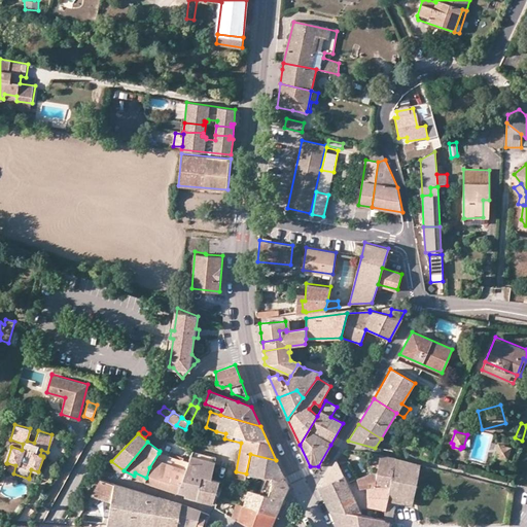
[(511,447),(499,445),(496,457),(507,459),(511,447)]
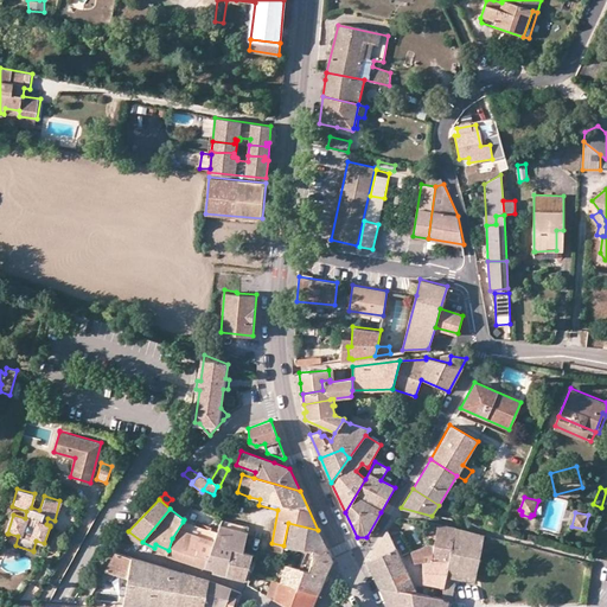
[(503,522),(487,517),(487,518),(485,528),(499,531),(503,522)]
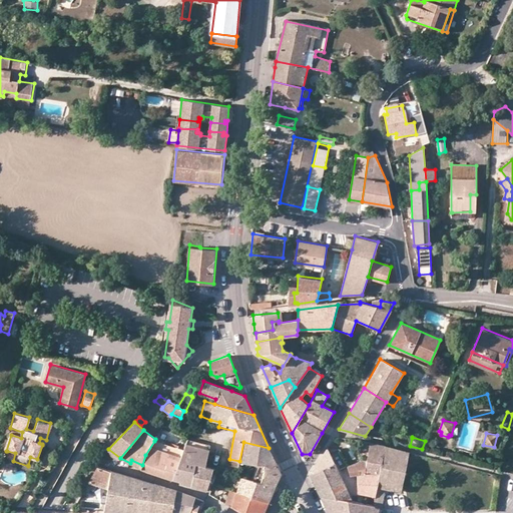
[(182,449),(154,441),(145,455),(142,465),(140,468),(171,478),(182,449)]
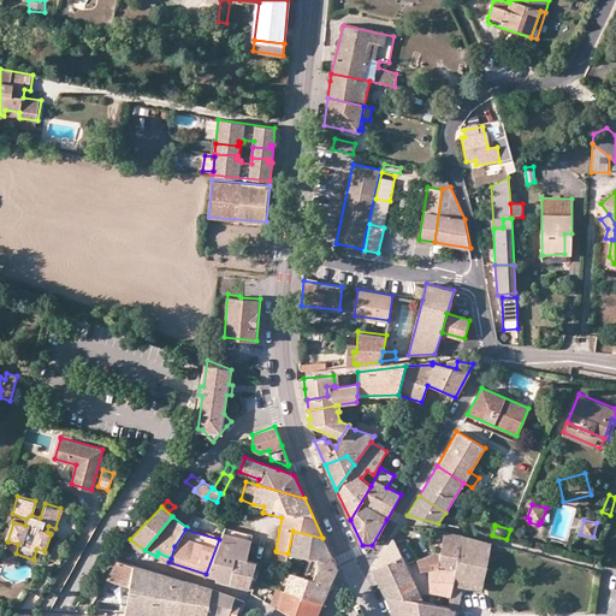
[(433,543),(442,542),(439,554),(431,554),(427,556),(425,556),(422,557),(419,558),(416,560),(420,572),(428,569),(428,570),(455,569),(461,535),(434,529),(433,543)]
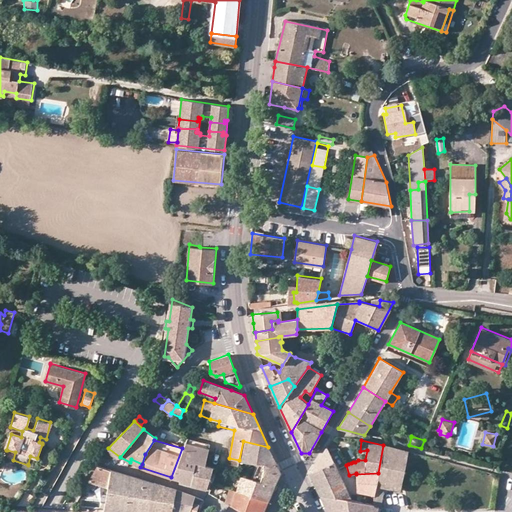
[(241,476),(236,492),(267,501),(279,472),(268,447),(243,441),(239,460),(238,461),(263,463),(264,470),(260,482),(241,476)]
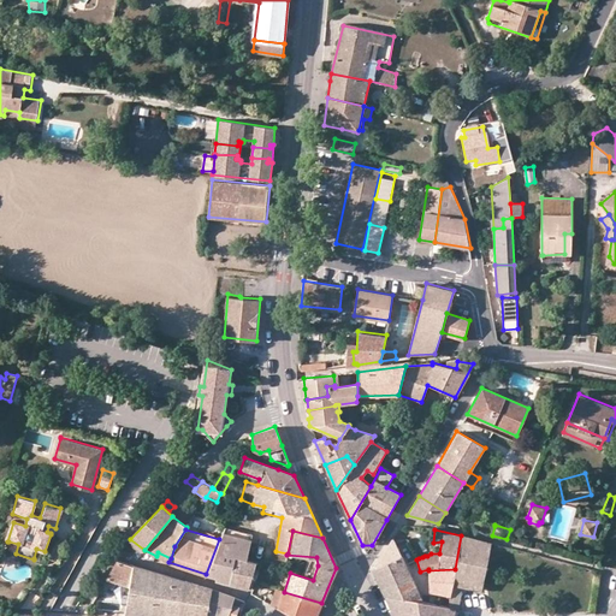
[(232,543),(219,539),(206,574),(215,578),(215,580),(229,584),(235,558),(247,561),(252,540),(234,535),(232,543)]
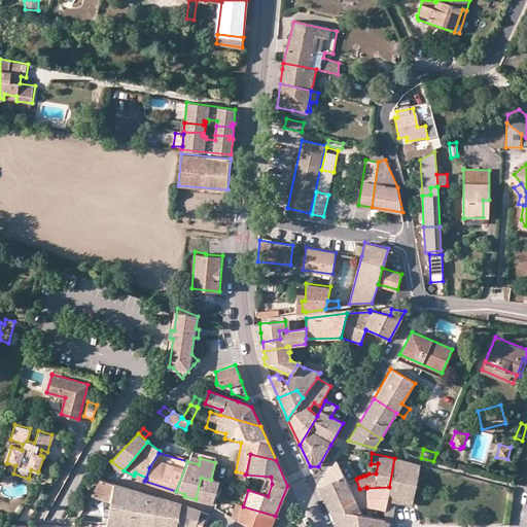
[(420,464),(394,458),(389,487),(387,500),(395,502),(412,505),(420,464)]
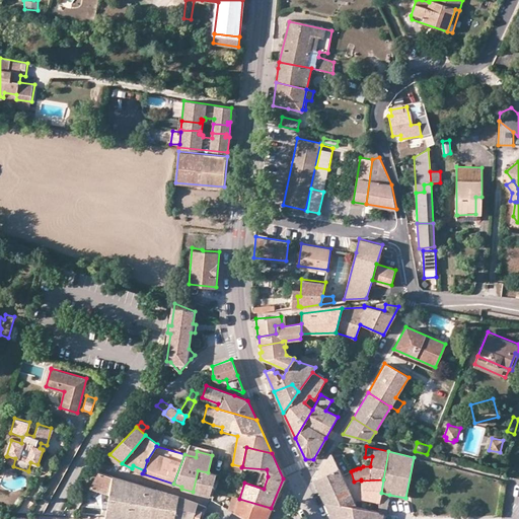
[(330,454),(313,478),(324,502),(356,507),(331,454),(330,454)]
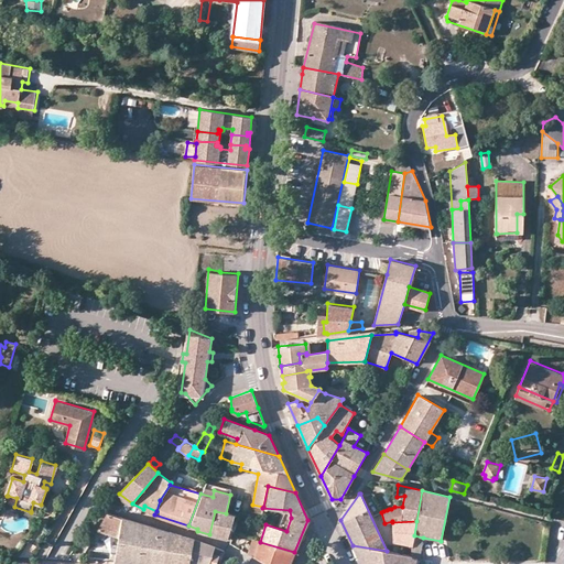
[(17,498),(8,496),(7,501),(10,506),(14,507),(17,498)]
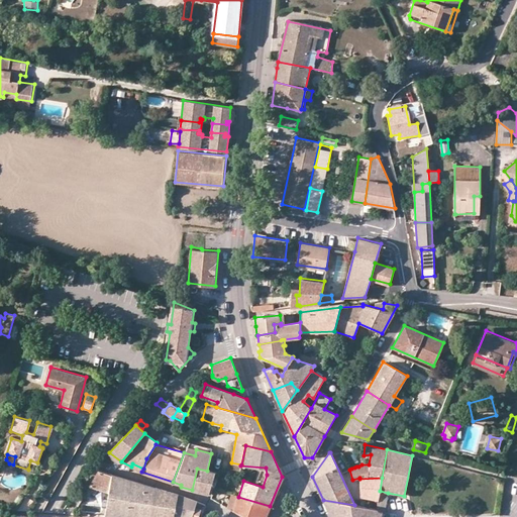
[(35,471),(37,462),(30,460),(28,469),(35,471)]
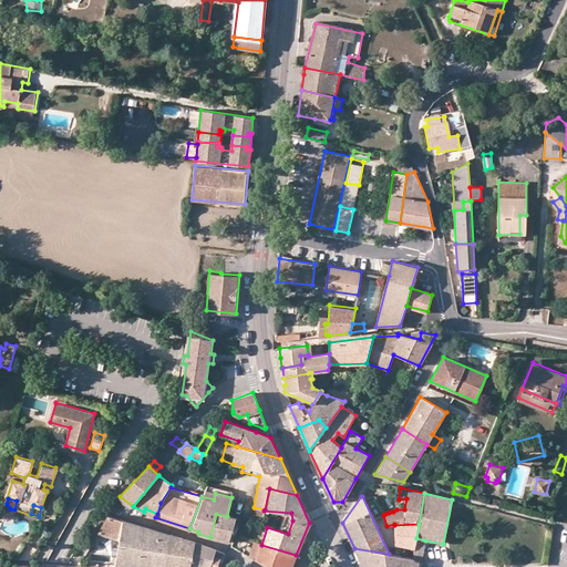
[(227,516),(216,514),(210,537),(230,543),(234,533),(236,534),(239,519),(227,516)]
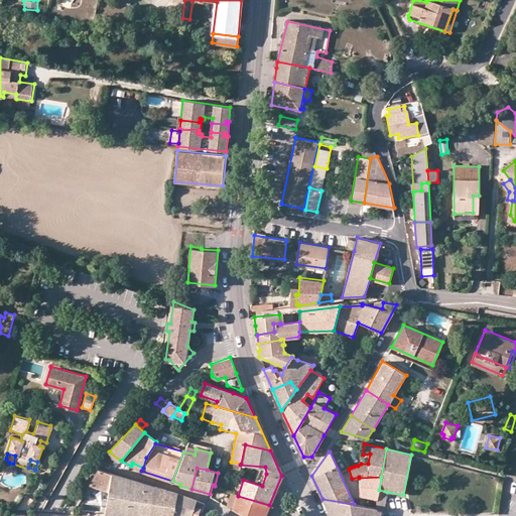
[(109,490),(112,474),(98,470),(86,492),(95,493),(98,487),(109,490)]
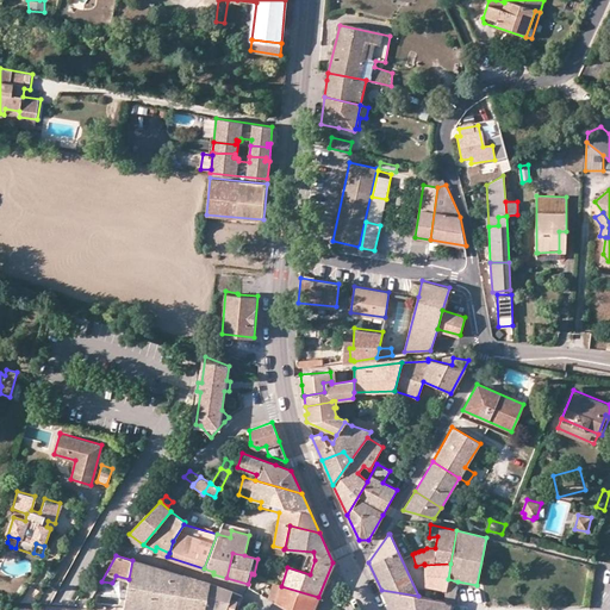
[(155,609),(178,609),(184,576),(132,560),(129,579),(125,599),(118,598),(116,608),(155,609)]
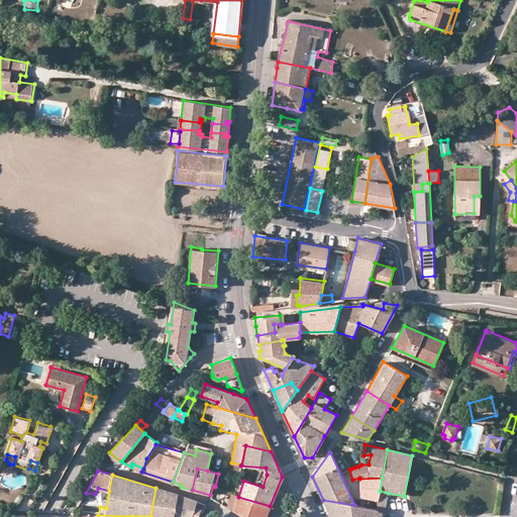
[(359,496),(378,500),(380,491),(382,478),(359,479),(359,496)]
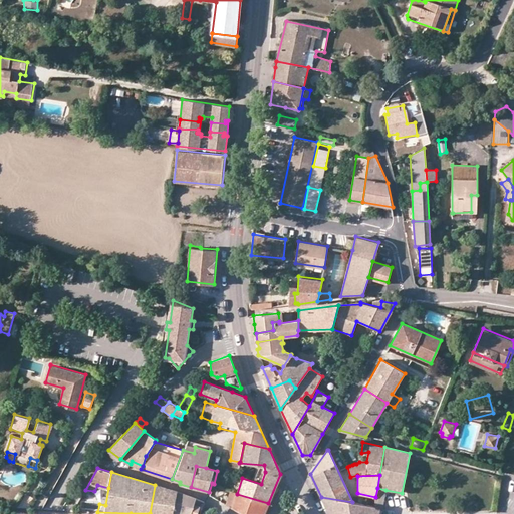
[(212,483),(209,492),(191,487),(205,494),(210,497),(214,484),(212,483)]
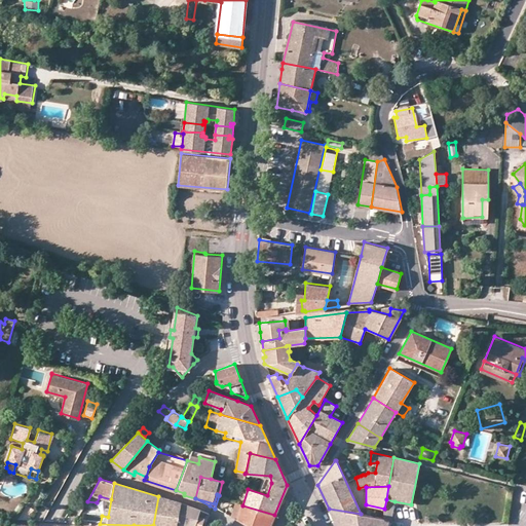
[(219,495),(215,509),(237,520),(242,505),(219,495)]
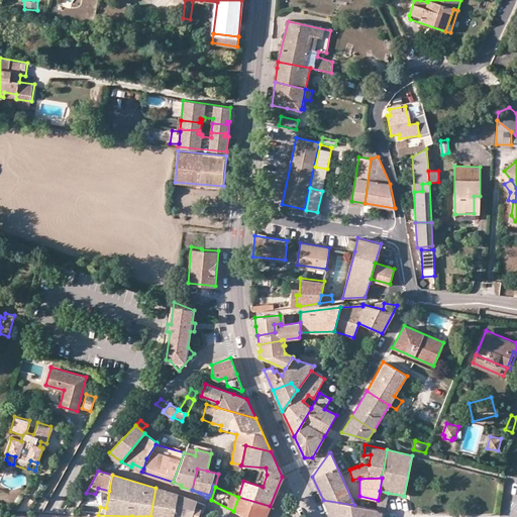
[(173,516),(178,495),(156,488),(150,516),(173,516)]
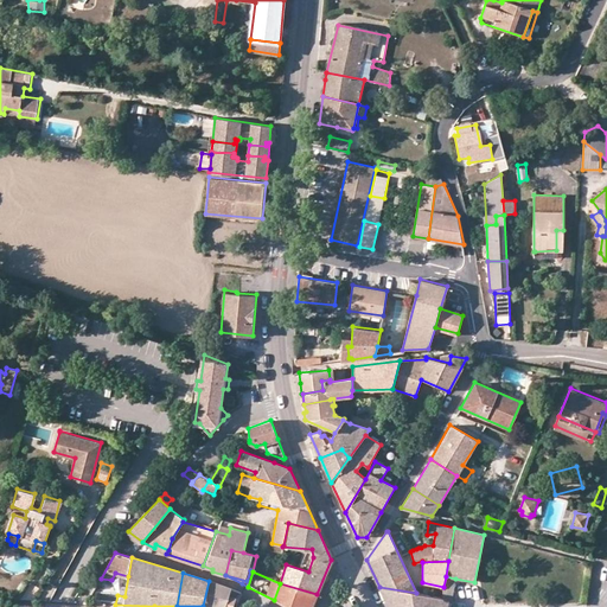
[(455,579),(446,576),(443,587),(442,598),(448,599),(452,600),(455,579)]
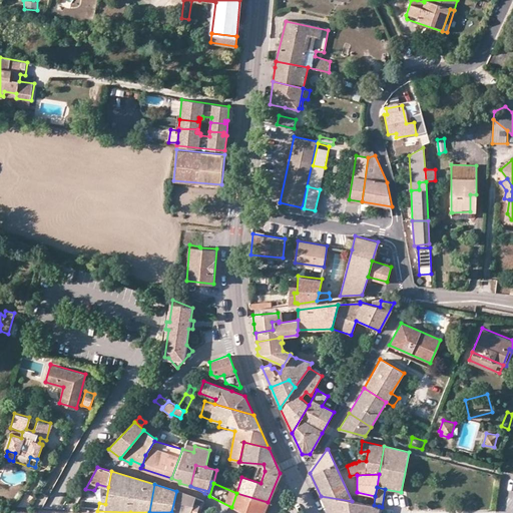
[(94,490),(85,489),(73,510),(89,511),(90,499),(94,490)]
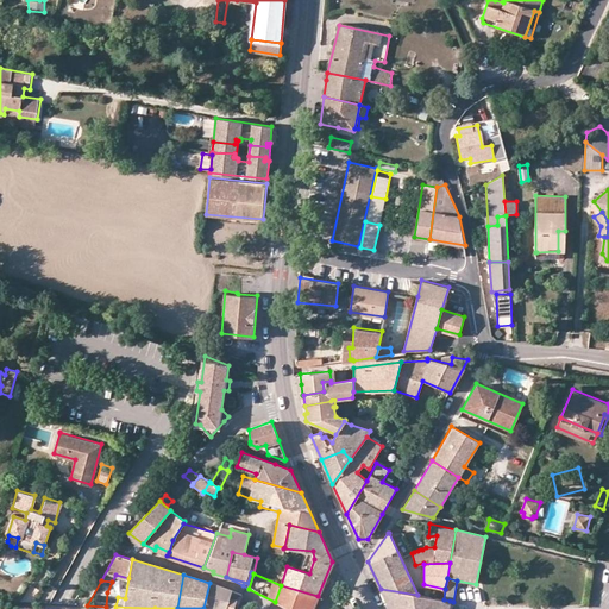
[(232,590),(226,588),(209,583),(203,608),(209,608),(211,608),(217,608),(237,608),(242,595),(232,590)]
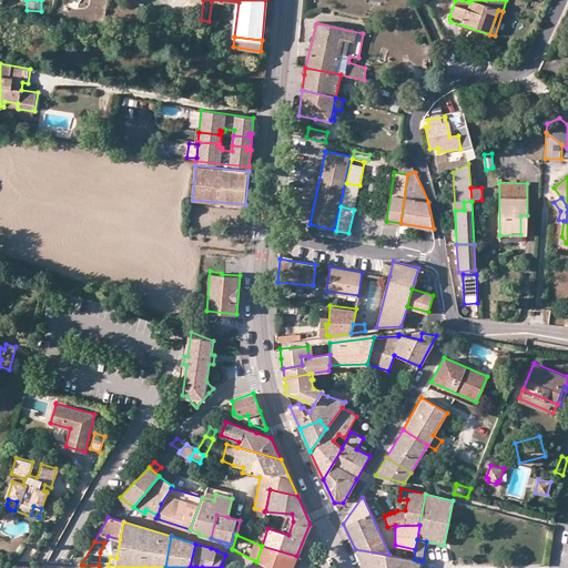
[(256,561),(269,567),(291,567),(296,556),(262,546),(256,561)]
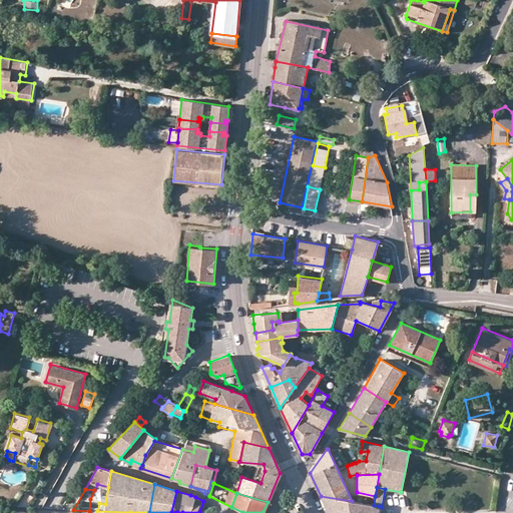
[(372,512),(374,505),(352,501),(321,496),(328,512),(372,512)]
